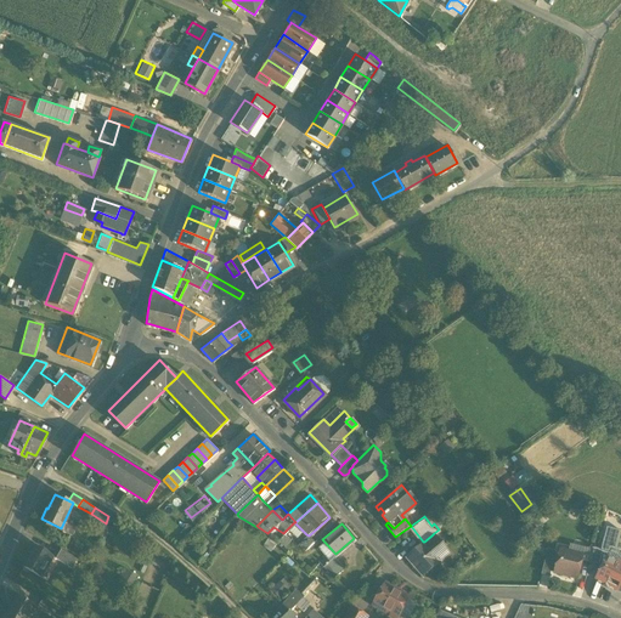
[(620,528),(605,525),(599,548),(602,549),(598,562),(602,563),(605,555),(614,559),(617,553),(614,551),(620,528)]
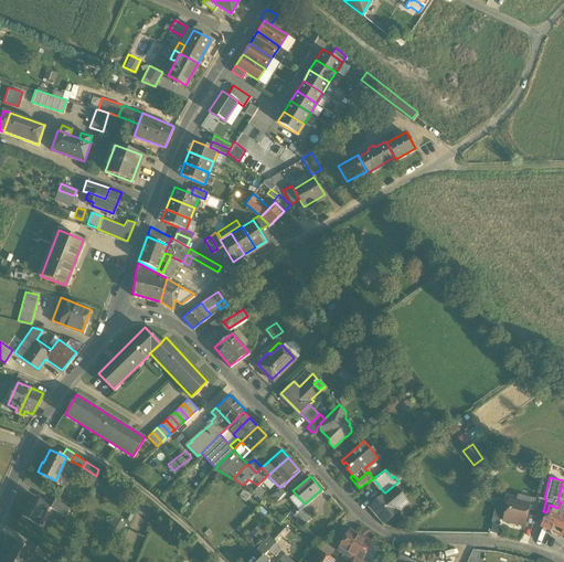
[(257,485),(248,479),(243,485),(244,486),(251,490),(252,491),(257,485)]
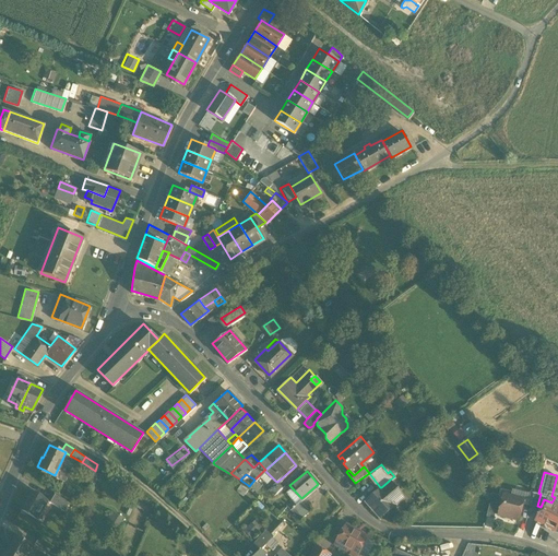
[(387,493),(390,497),(399,489),(390,480),(388,482),(393,487),(387,493)]
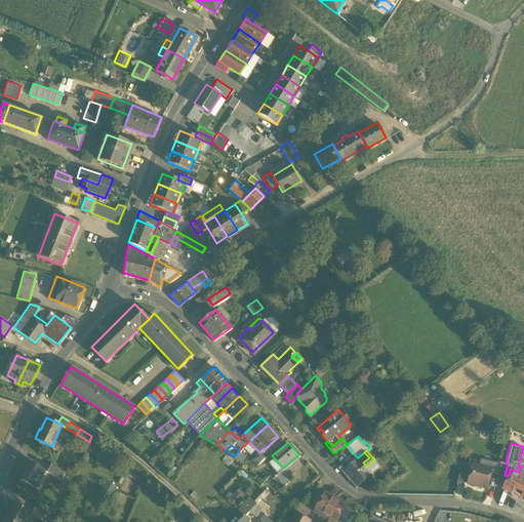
[(229,463),(233,455),(227,451),(222,458),(229,463)]
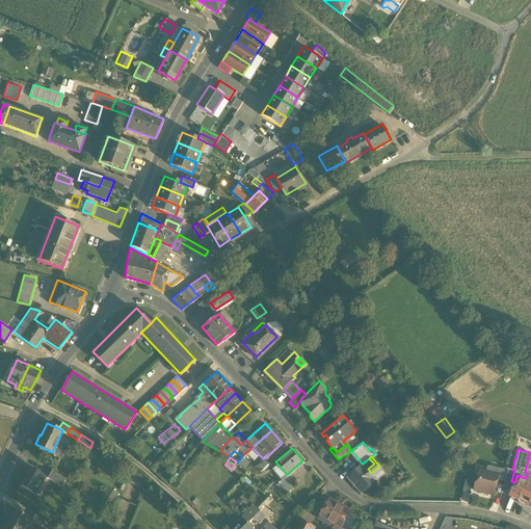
[(255,465),(260,470),(268,463),(264,458),(262,457),(255,465)]
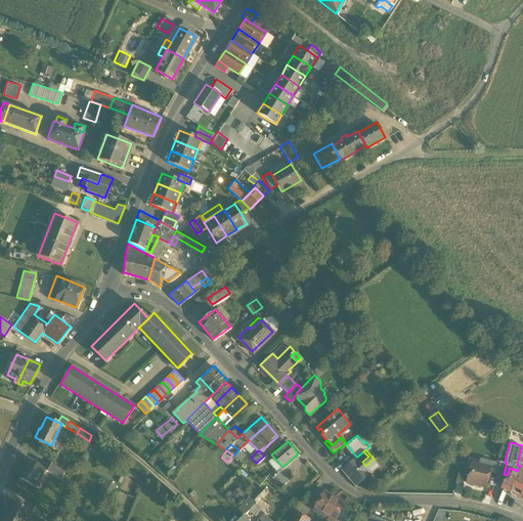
[(357,457),(362,462),(368,457),(363,451),(357,457)]
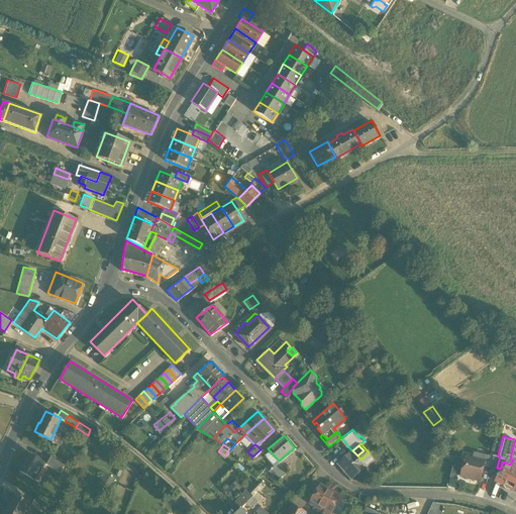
[(349,478),(365,465),(360,459),(357,455),(352,450),(351,450),(337,463),(349,478)]
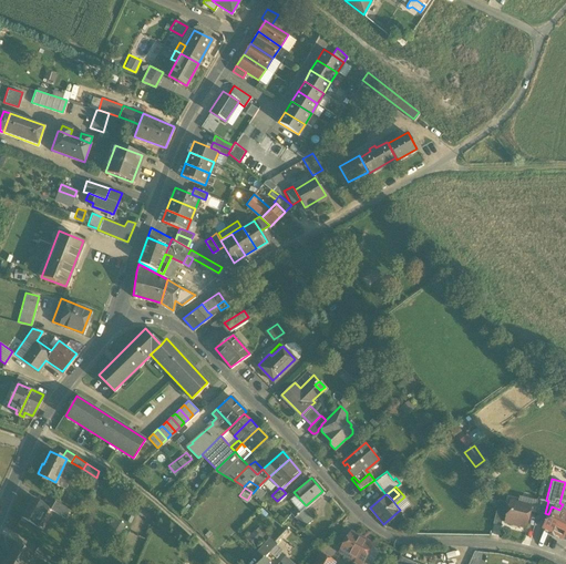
[(532,498),(518,494),(516,501),(517,501),(531,504),(532,498)]
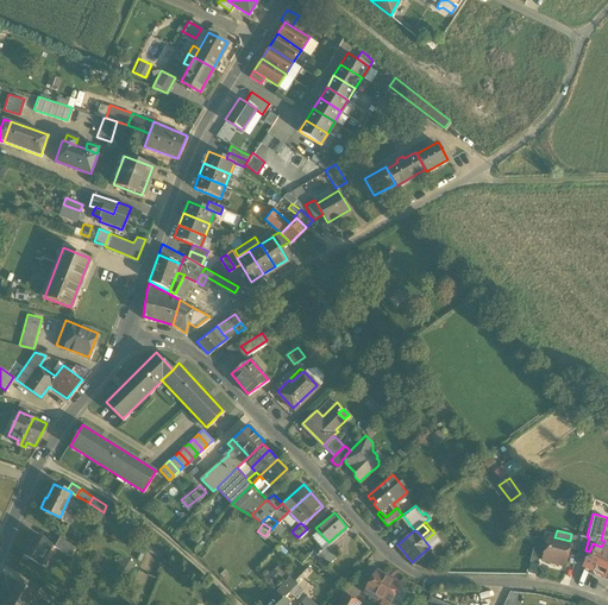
[(439,540),(434,533),(425,541),(430,547),(439,540)]
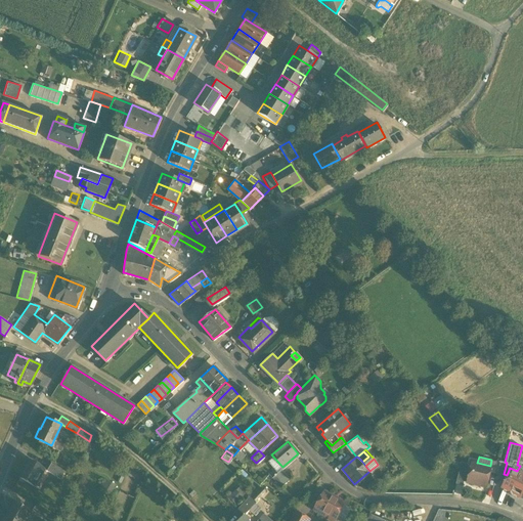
[(489,471),(495,473),(498,461),(492,459),(491,460),(490,466),(490,467),(489,471)]
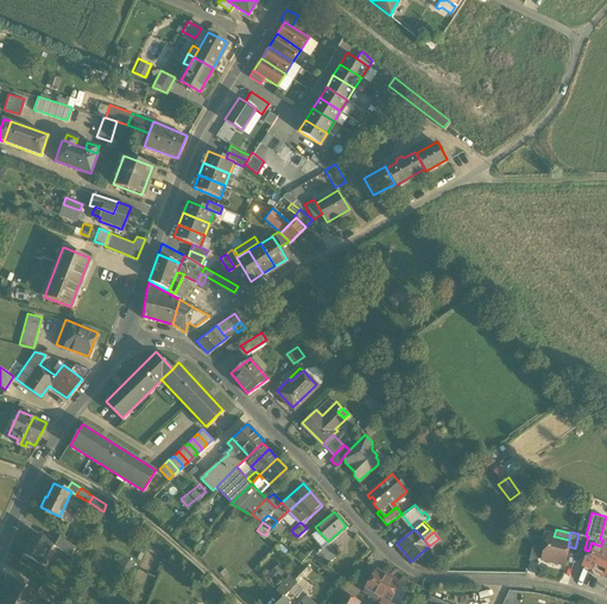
[(23,552),(39,561),(50,542),(35,533),(23,552)]
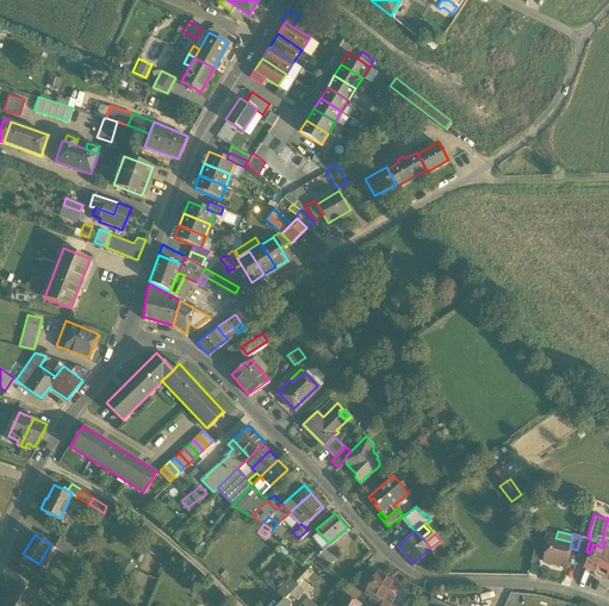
[(51,542),(72,554),(75,547),(56,535),(51,542)]
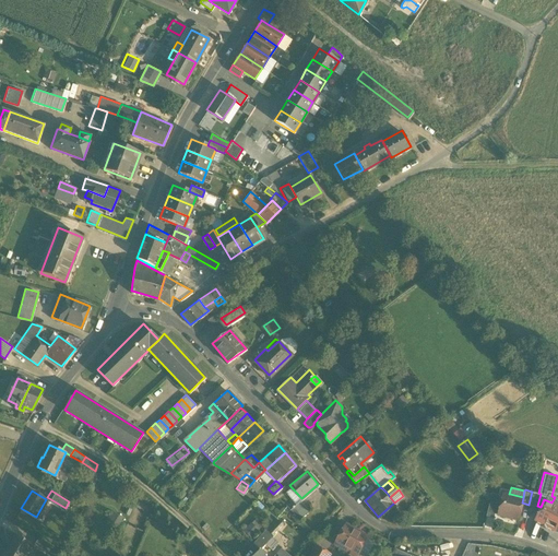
[(490,492),(488,499),(496,501),(498,494),(490,492)]
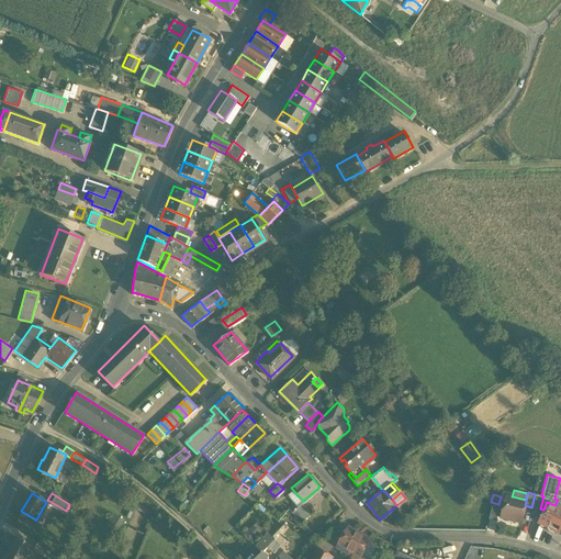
[(500,516),(520,522),(525,505),(526,501),(513,499),(513,496),(512,496),(504,494),(500,516)]
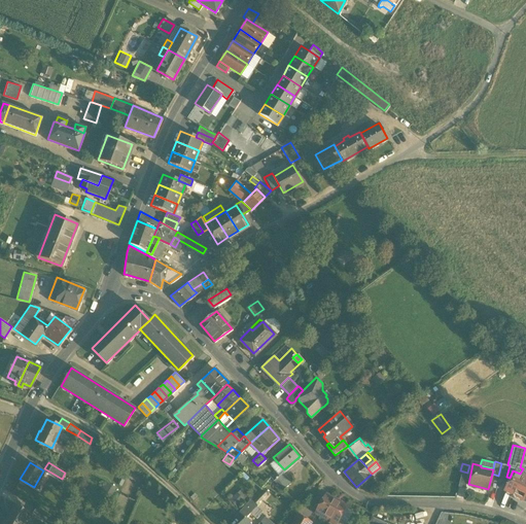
[(497,478),(505,480),(506,477),(510,465),(507,464),(507,465),(501,463),(498,476),(497,478)]
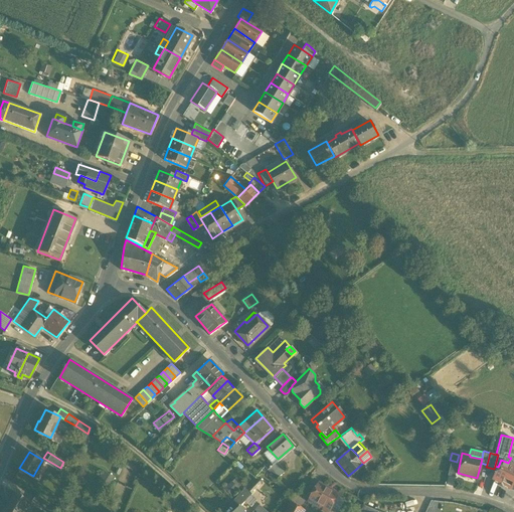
[(267,468),(272,474),(278,469),(281,466),(276,460),(267,468)]
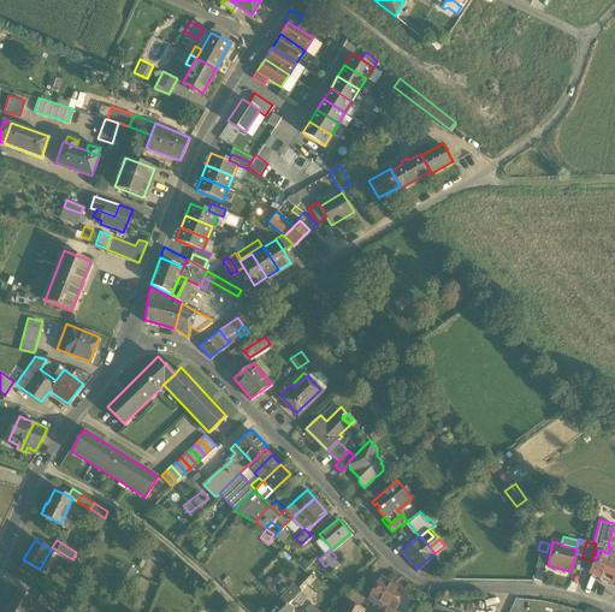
[(534,565),(543,568),(547,552),(538,550),(534,565)]
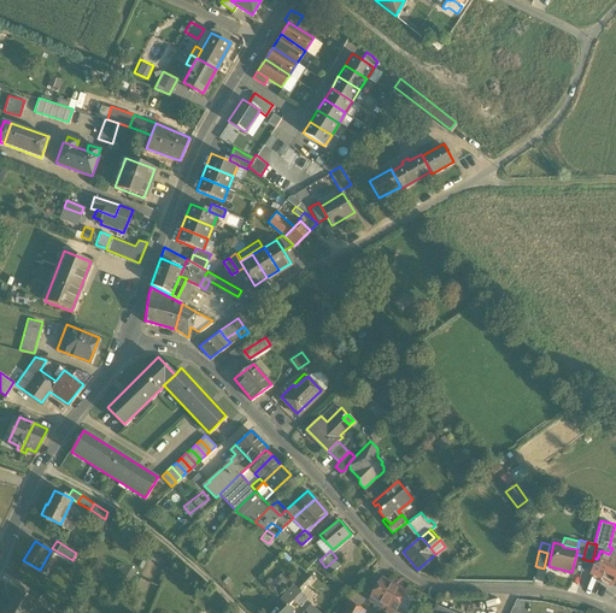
[(615,559),(609,556),(610,555),(609,554),(600,550),(597,559),(590,572),(611,583),(614,577),(615,577),(615,559)]
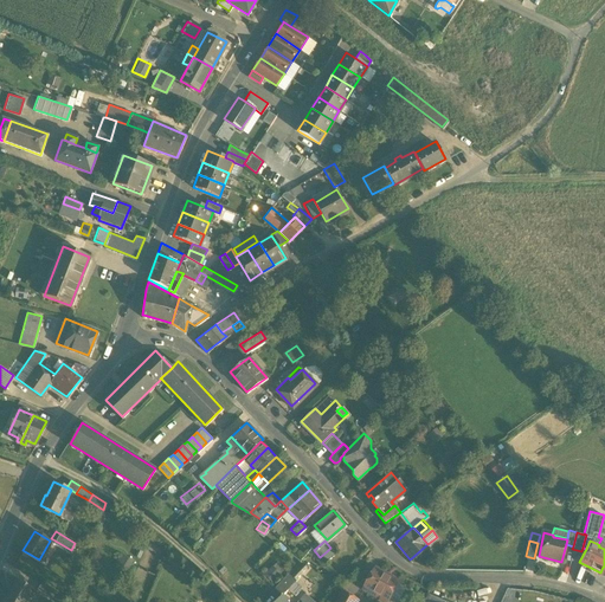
[(123,570),(133,561),(123,551),(115,561),(123,570)]
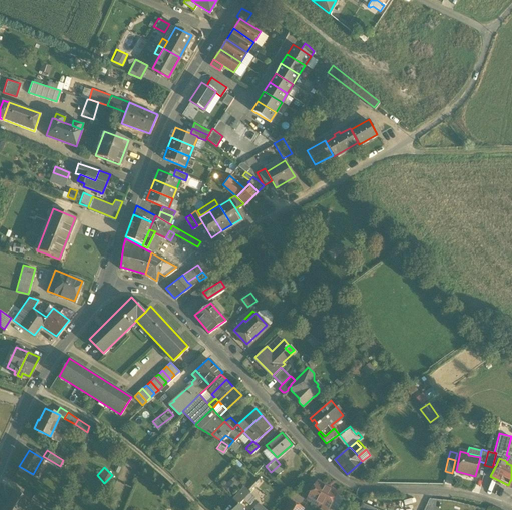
[(224,480),(228,488),(239,482),(235,475),(224,480)]
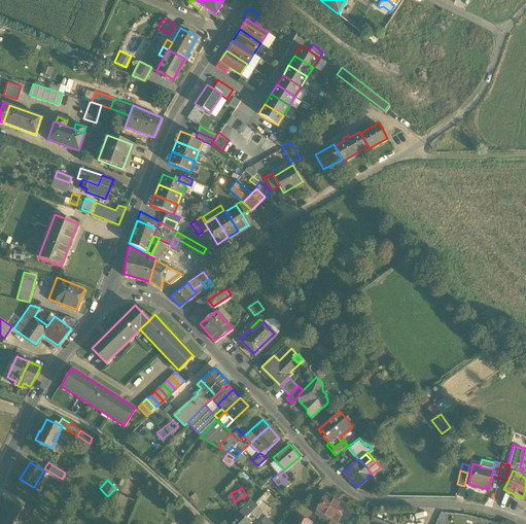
[(327,521),(334,523),(336,523),(340,518),(338,517),(341,512),(346,503),(325,492),(315,512),(328,519),(327,521)]
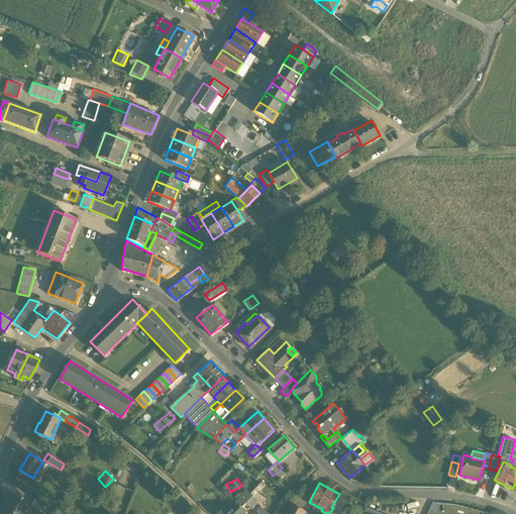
[(17,487),(15,492),(25,496),(27,491),(17,487)]
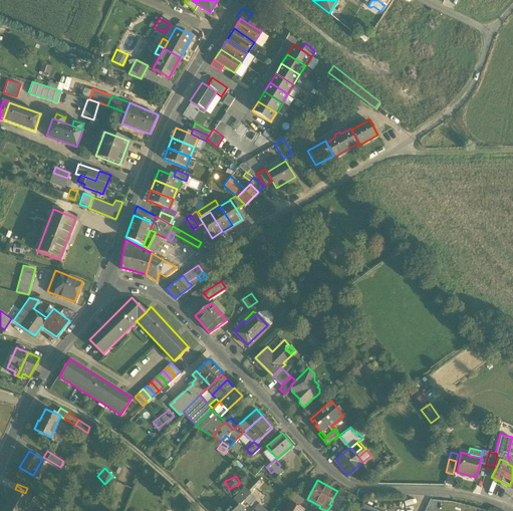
[(231,499),(237,505),(239,503),(243,499),(242,498),(246,493),(248,490),(243,486),(231,499)]
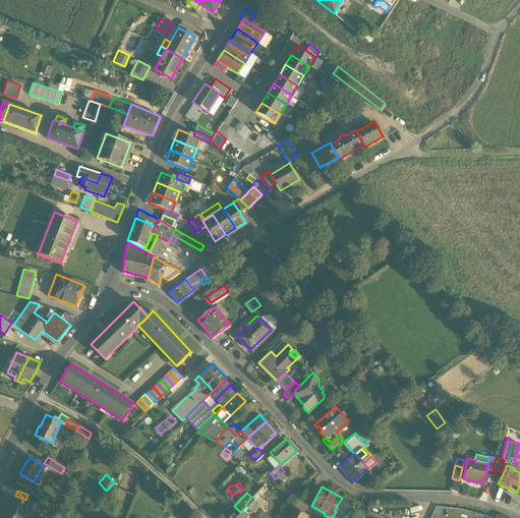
[(1,517),(23,517),(30,508),(13,498),(1,517)]
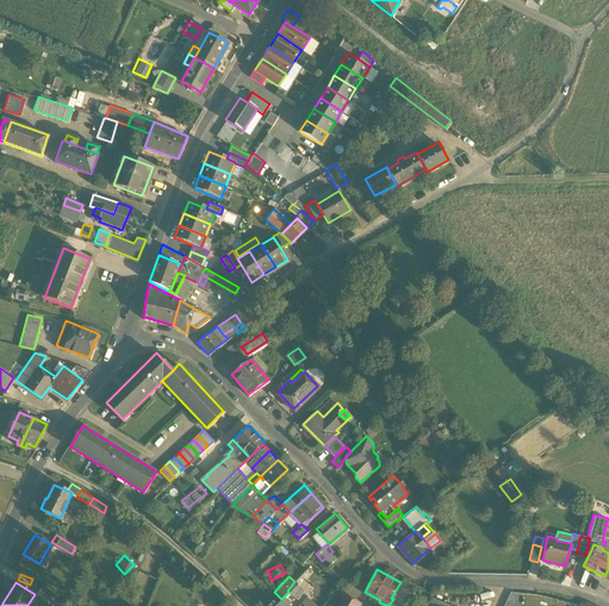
[(36,592),(50,601),(56,593),(41,585),(36,592)]
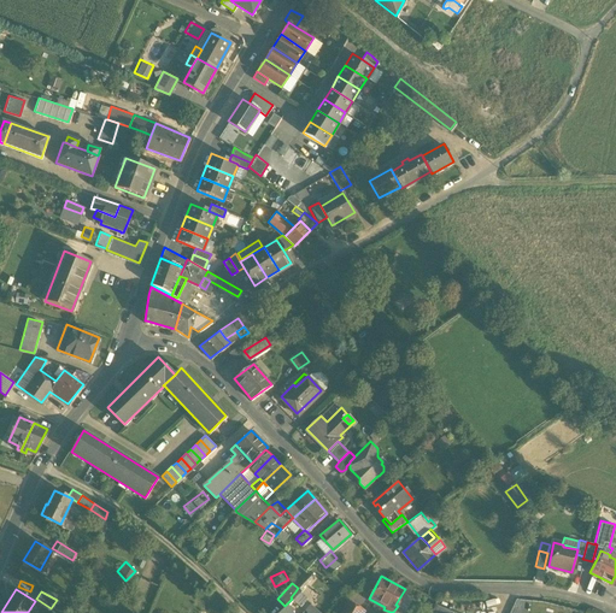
[(292,599),(301,606),(306,601),(295,591),(291,597),(292,599)]
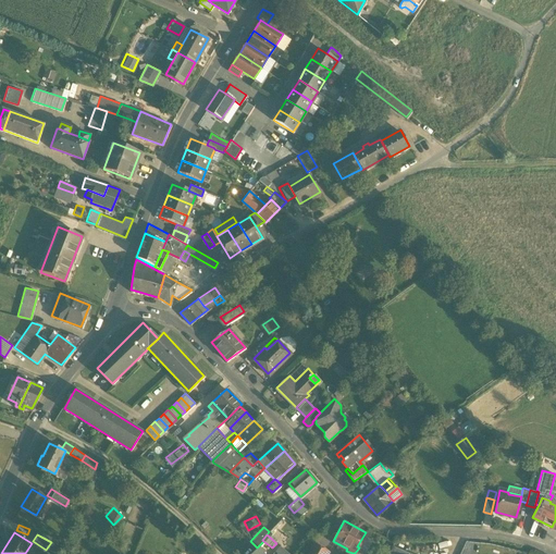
[(308,553),(324,553),(326,551),(314,543),(308,553)]
